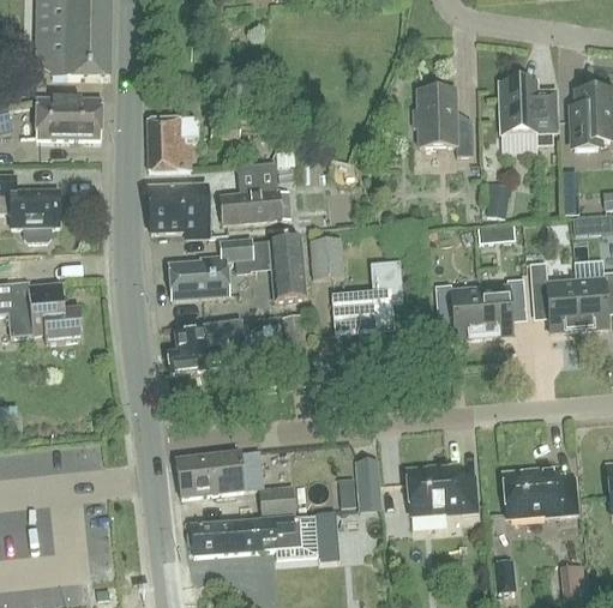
[(110,78),(112,0),(34,0),(34,54),(53,54),(53,78),(102,78),(110,78)]
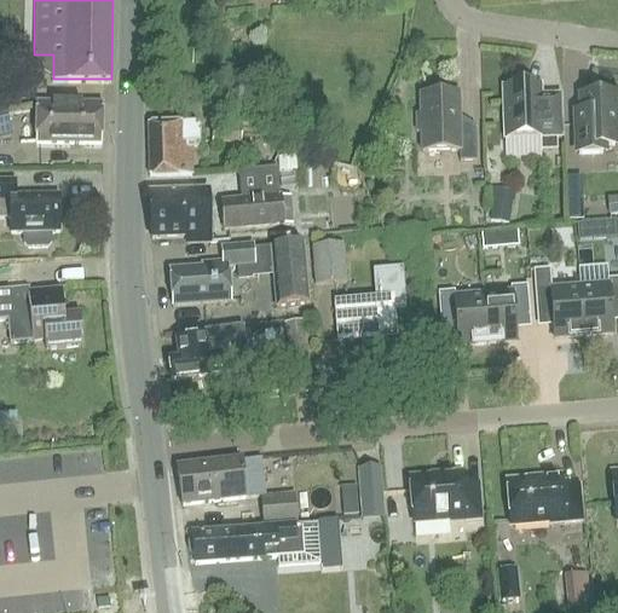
[(541,92),(541,81),(503,82),(506,133),(541,132),(542,145),(558,145),(558,136),(561,136),(560,91),(541,92)]
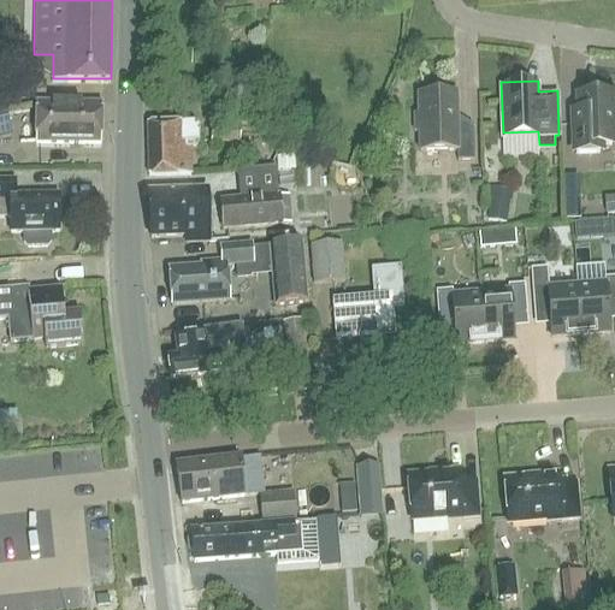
[(457,122),(456,88),(419,89),(419,108),(414,110),(415,128),(420,128),(420,147),(457,146),(457,157),(474,155),(474,120),(457,122)]
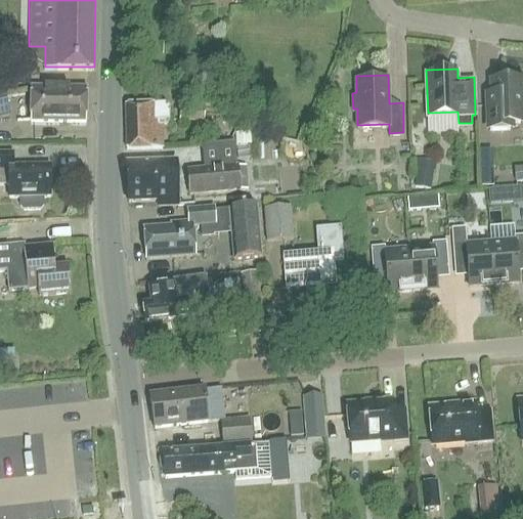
[(520,79),(494,80),(494,102),(489,102),(490,128),(511,127),(510,121),(521,121),(521,110),(522,109),(522,89),(520,90),(520,79)]
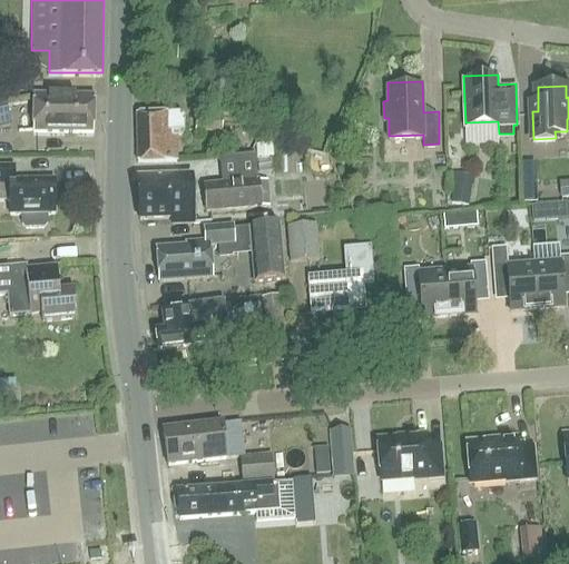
[(95,92),(35,91),(35,128),(94,129),(95,92)]
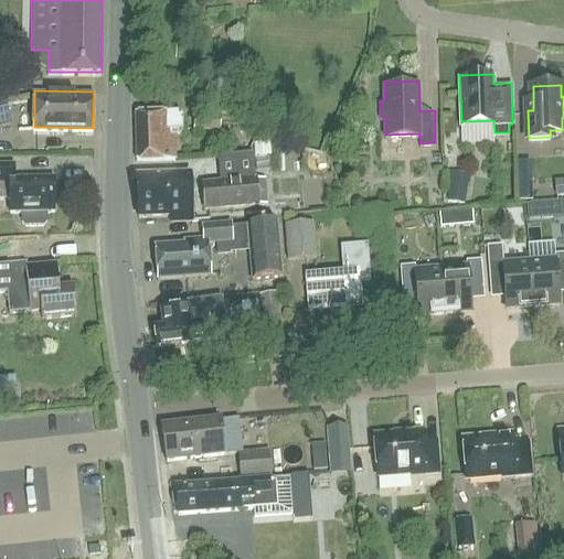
[(0,125),(11,121),(4,96),(0,97),(0,125)]
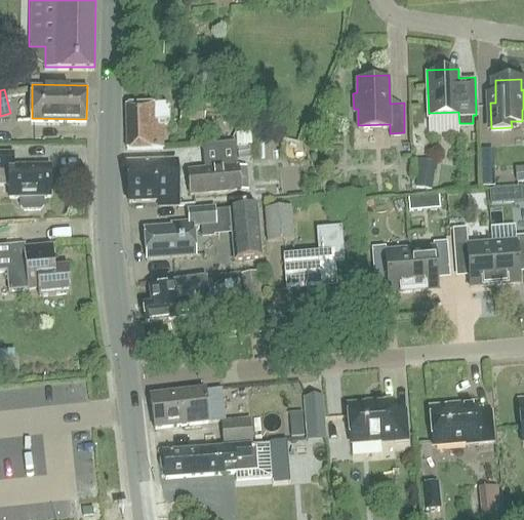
[(168,116),(169,116),(169,106),(165,101),(126,102),(125,146),(163,144),(162,122),(168,122),(168,116)]
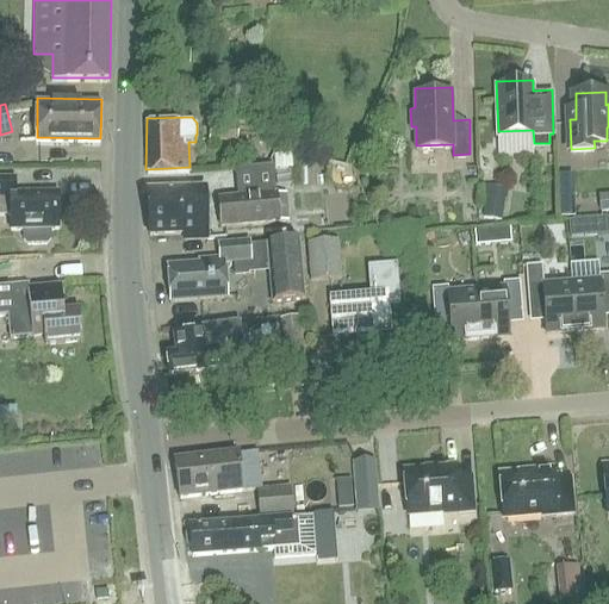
[(237,136),(238,123),(211,119),(210,134),(237,136)]
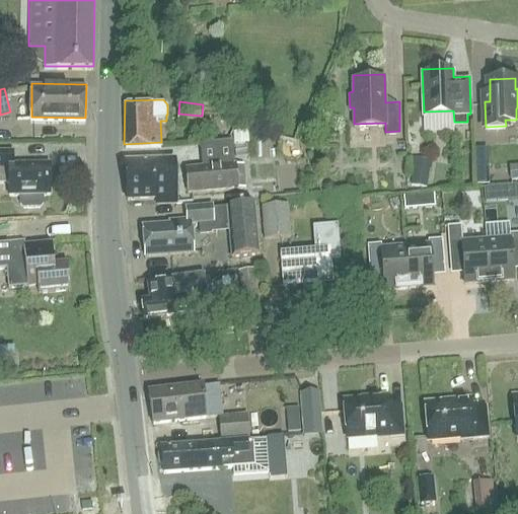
[(234,129),(234,141),(249,140),(248,129),(234,129)]
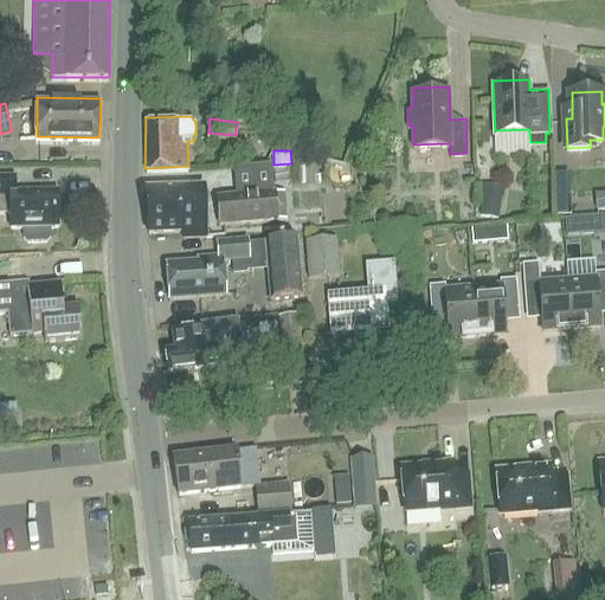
[(15,172),(0,172),(0,208),(11,210),(11,224),(23,224),(23,234),(27,238),(46,237),(50,233),(50,224),(58,223),(58,186),(15,187),(15,172)]
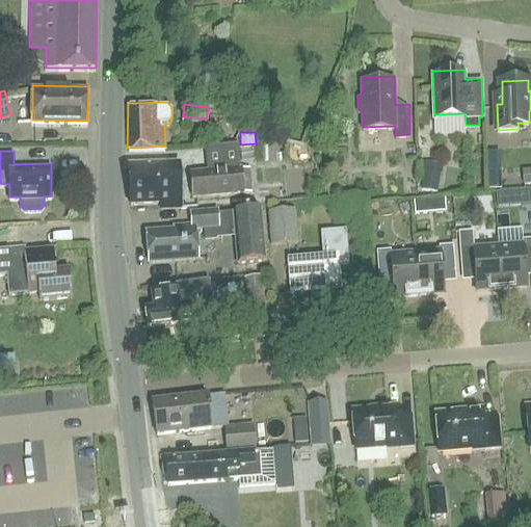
[(130,162),(129,201),(162,202),(162,206),(179,207),(180,163),(130,162)]
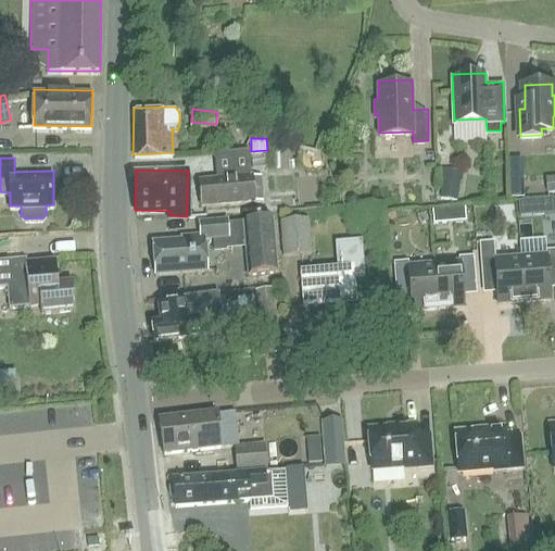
[(260,173),(251,173),(199,177),(201,203),(253,199),(262,198),(260,173)]
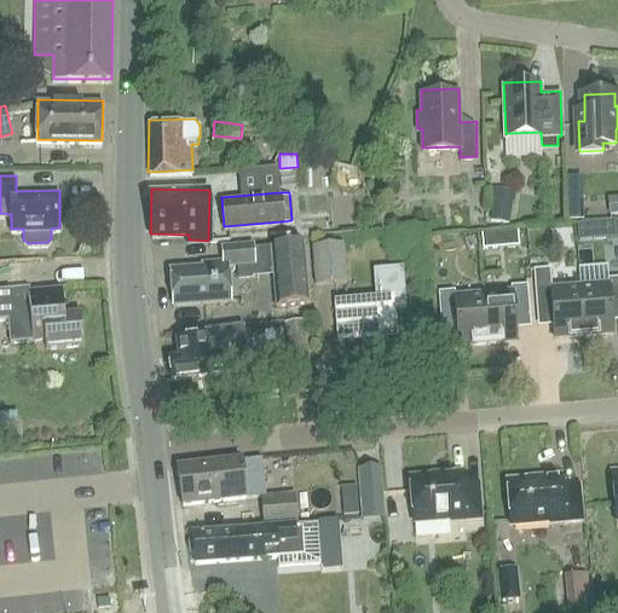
[(494,195),(491,217),(510,219),(514,197),(494,195)]
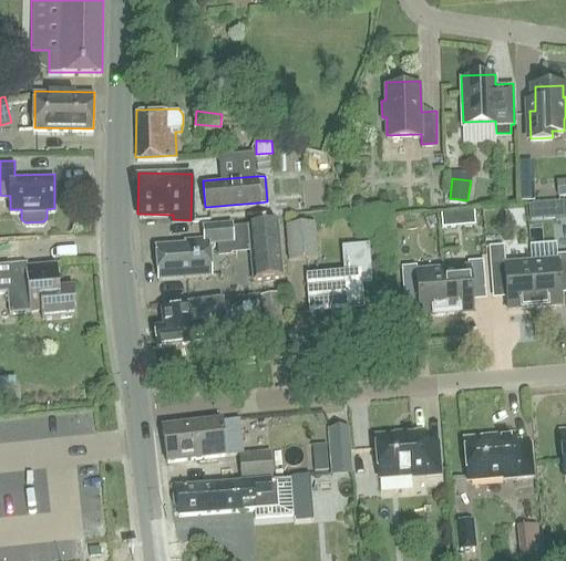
[(565,198),(543,200),(544,216),(565,215),(565,198)]
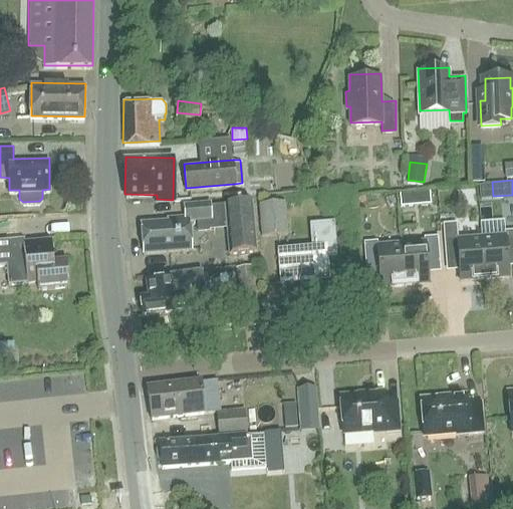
[(412,190),(400,191),(401,203),(413,202),(412,190)]
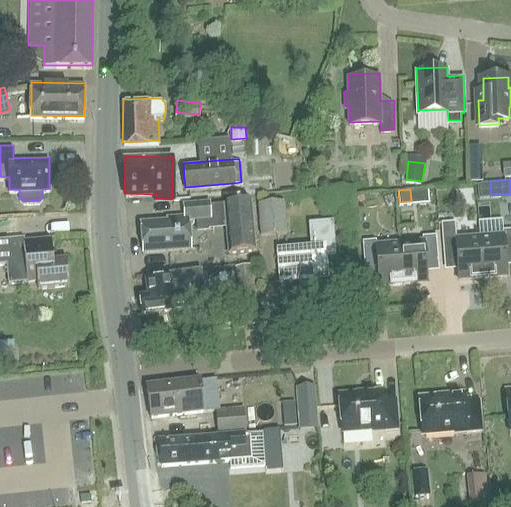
[(228,250),(253,248),(249,198),(223,201),(226,225),(228,250)]
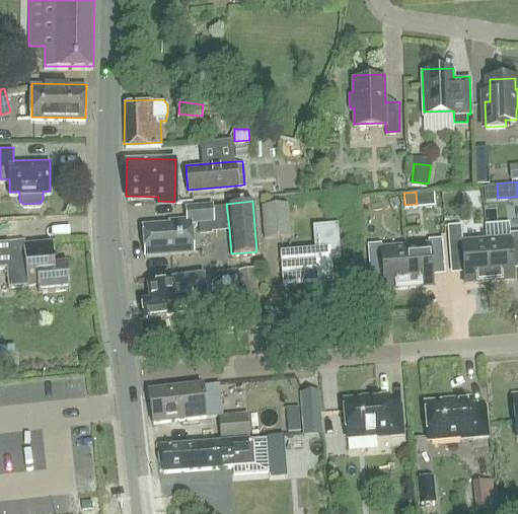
[(266,236),(291,234),(288,203),(263,205),(266,236)]
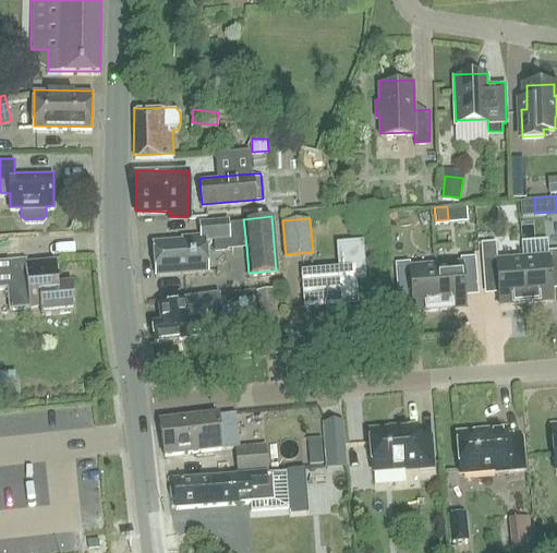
[(201,221),(201,233),(182,236),(183,239),(154,241),(156,274),(207,271),(205,238),(229,237),(228,220),(228,219),(201,221)]
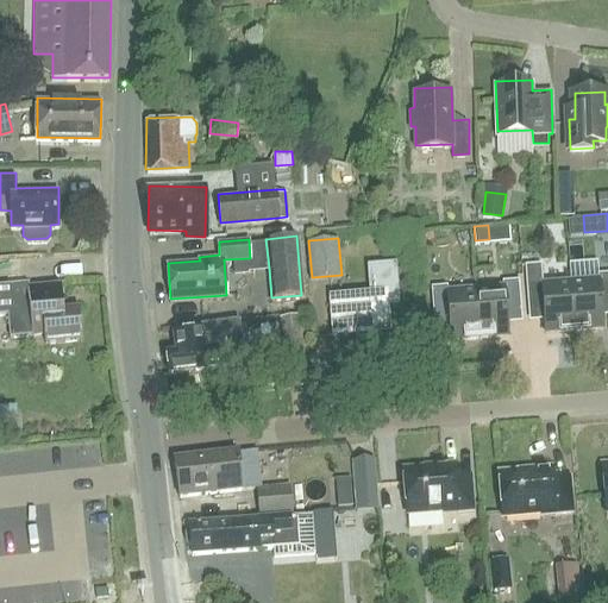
[(265,239),(249,240),(250,258),(251,269),(269,268),(265,239)]
